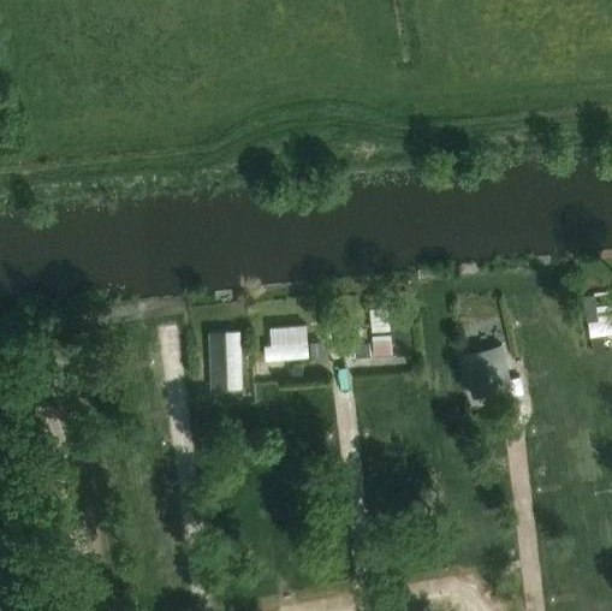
[(611,295),(582,297),(586,354),(611,351),(611,295)]
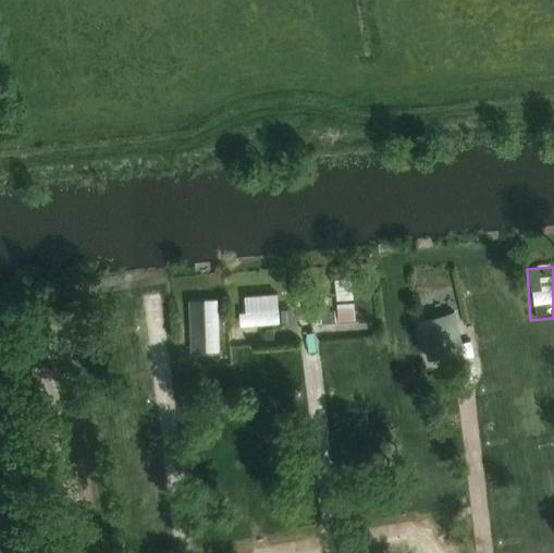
[(365,273),(334,275),(335,304),(367,302),(365,273)]
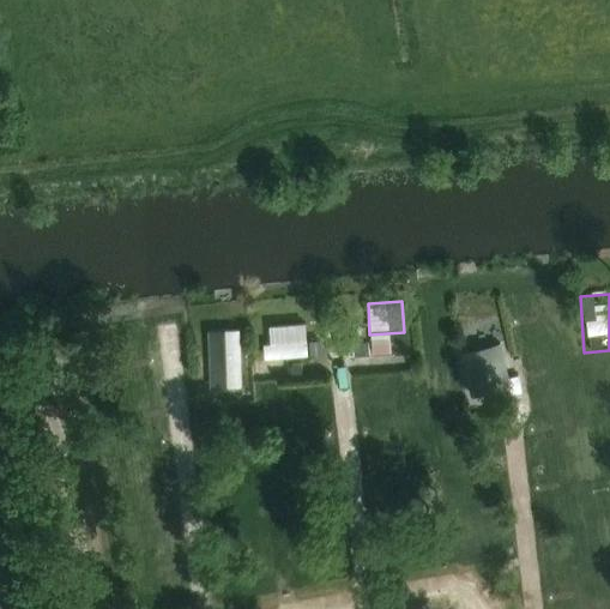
[(261,347),(261,361),(307,359),(306,325),(267,326),(269,347),(261,347)]
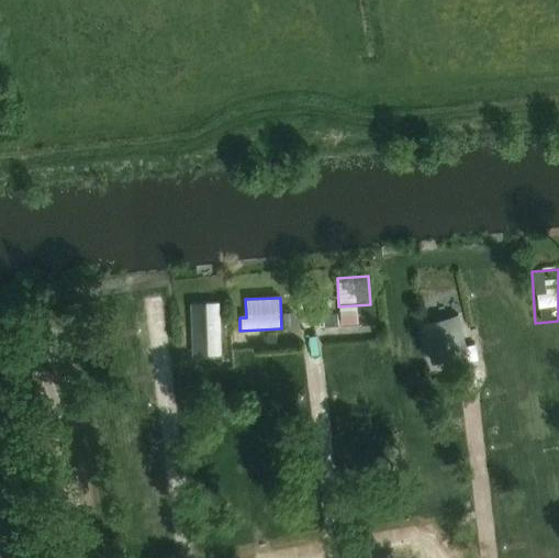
[(202,302),(204,356),(222,356),(220,302),(202,302)]
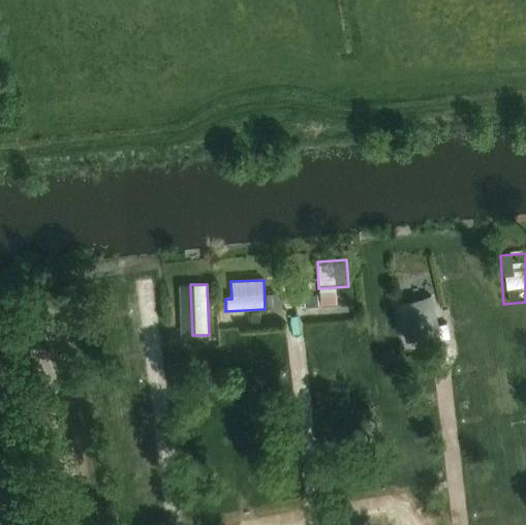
[(389,310),(398,348),(433,340),(424,302),(389,310)]
